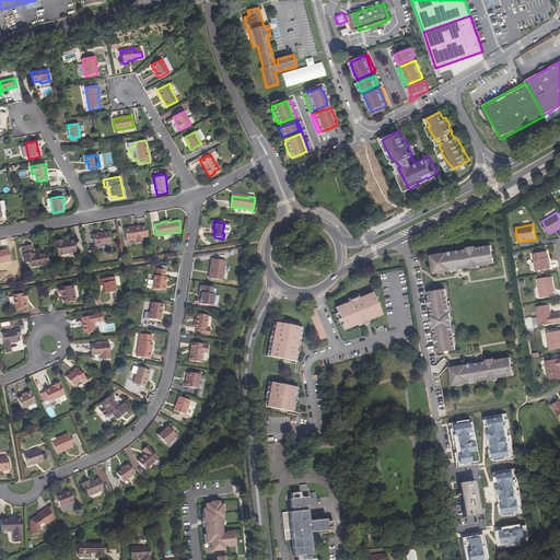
[(136,240),(136,241),(141,240),(141,237),(148,236),(146,225),(139,226),(125,229),(126,241),(136,240)]
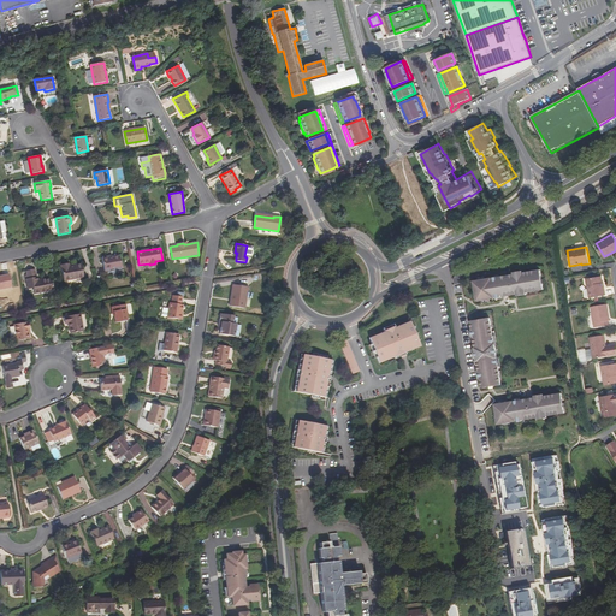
[(112,256),(102,258),(105,270),(122,267),(119,256),(112,258),(112,256)]
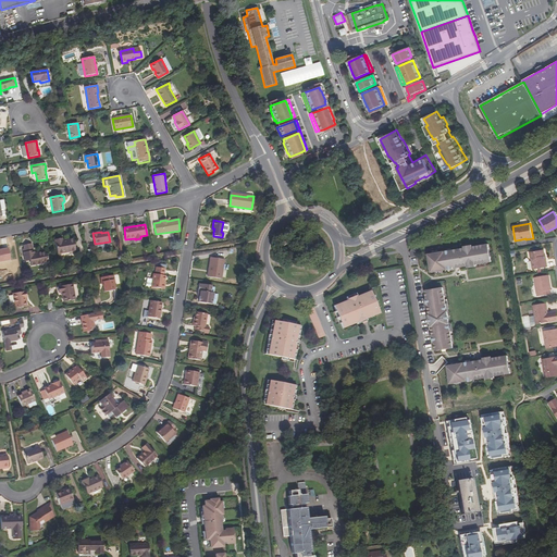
[(62,240),(56,242),(58,254),(75,250),(74,239),(62,242),(62,240)]
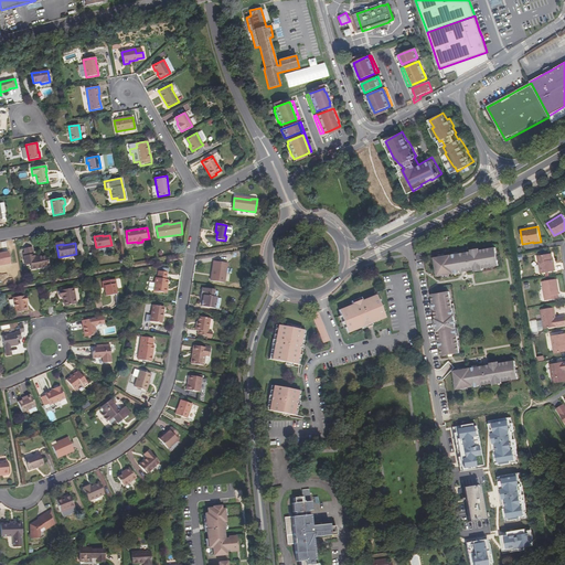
[(32,247),(23,248),(24,253),(24,256),(33,254),(32,247)]
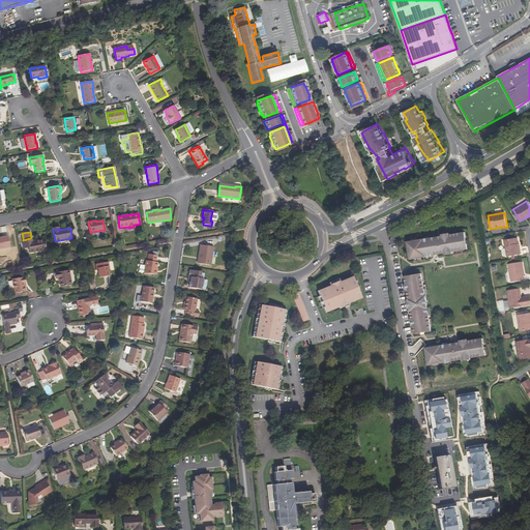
[(436,256),(437,256),(445,254),(445,257),(453,256),(452,253),(468,249),(467,244),(466,238),(465,233),(449,235),(449,234),(441,235),(442,237),(422,240),(407,242),(408,248),(409,255),(410,261),(425,258),(436,256)]
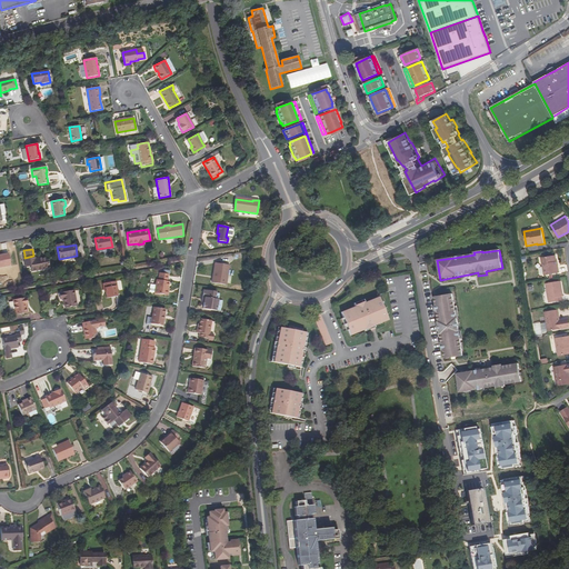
[(297,251),(291,255),(297,266),(303,261),(297,251)]
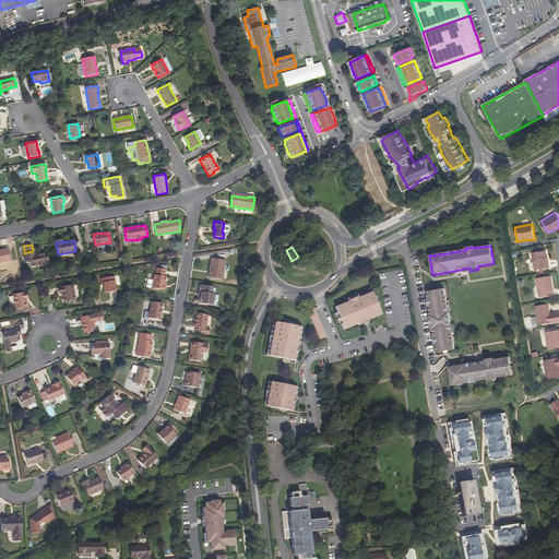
[(8,249),(0,250),(0,262),(10,261),(8,249)]
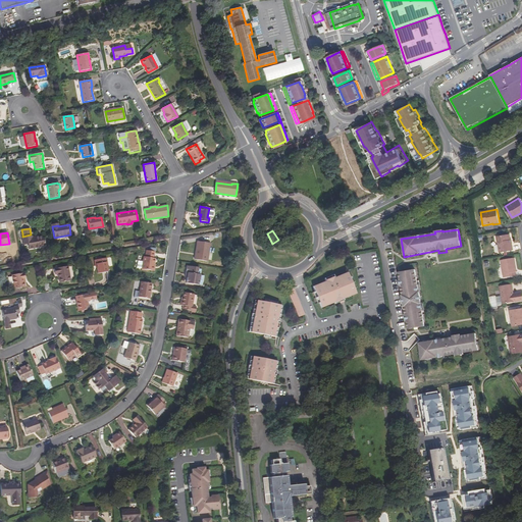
[(43,240),(42,239),(42,237),(32,238),(31,235),(22,237),(22,233),(20,233),(21,240),(27,239),(27,242),(28,242),(28,244),(29,249),(40,247),(45,246),(44,240),(43,240)]
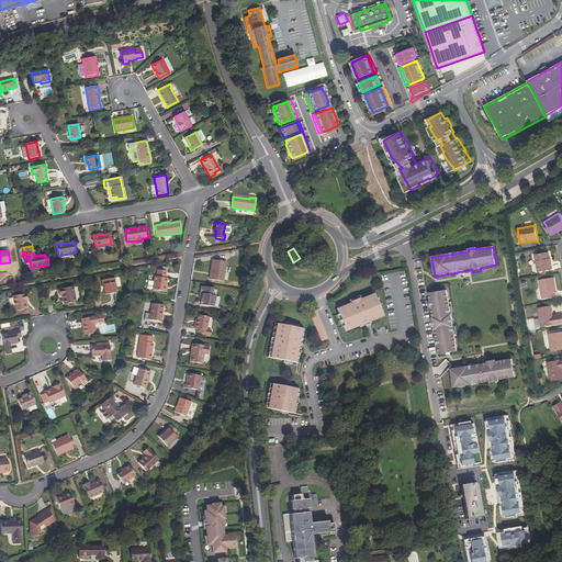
[(551,262),(550,258),(549,253),(535,255),(538,272),(553,269),(552,262),(551,262)]
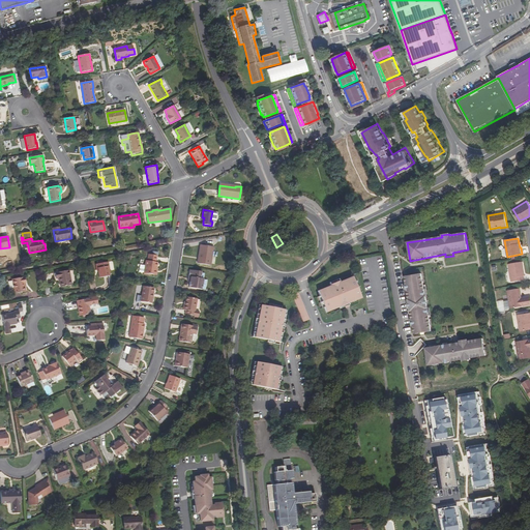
[(213,247),(201,244),(198,263),(210,265),(213,247)]
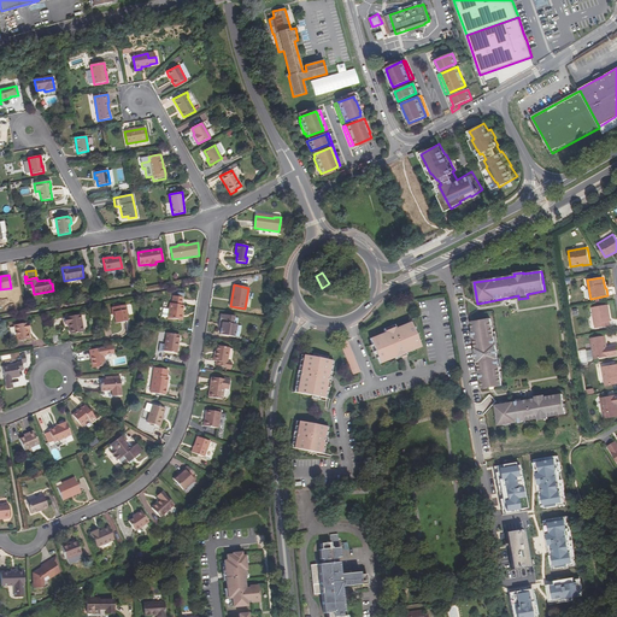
[(168,317),(168,318),(175,319),(182,321),(182,317),(183,306),(181,305),(183,298),(174,295),(172,304),(170,304),(169,310),(168,317)]
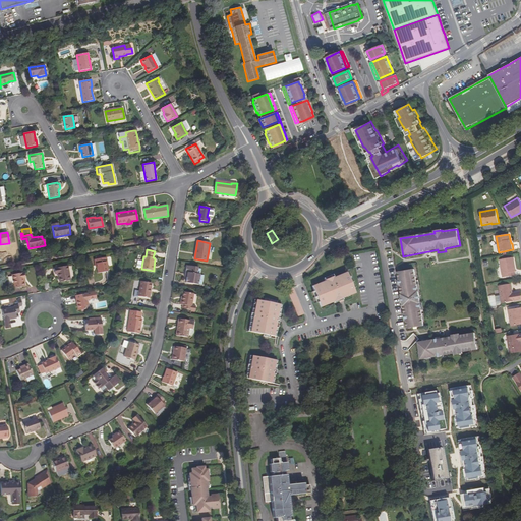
[(95,265),(96,264),(97,268),(98,273),(108,271),(107,267),(106,262),(107,262),(106,257),(94,259),(95,265)]
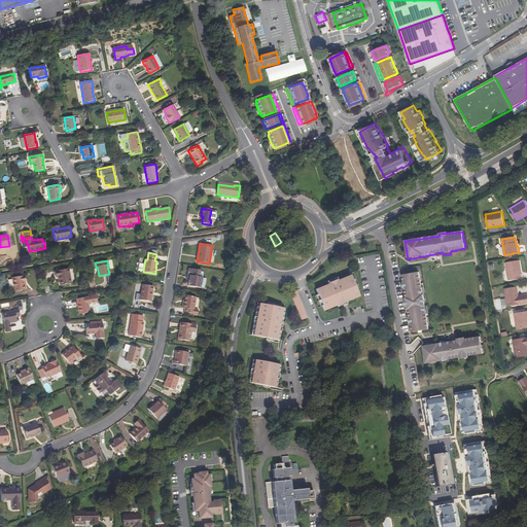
[(520,268),(521,268),(520,260),(506,262),(510,280),(522,278),(521,274),(520,268)]
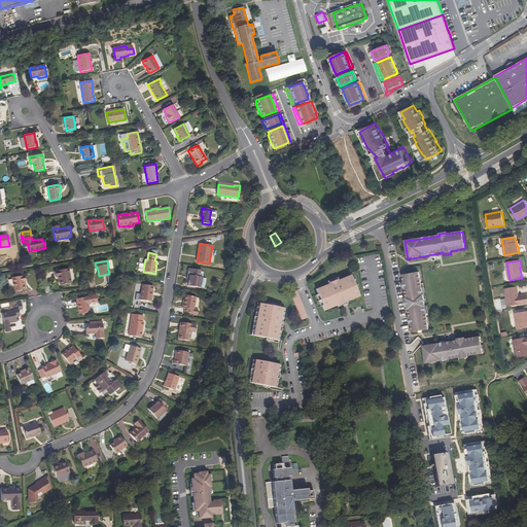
[(68,269),(55,271),(56,277),(59,277),(60,285),(71,283),(68,269)]
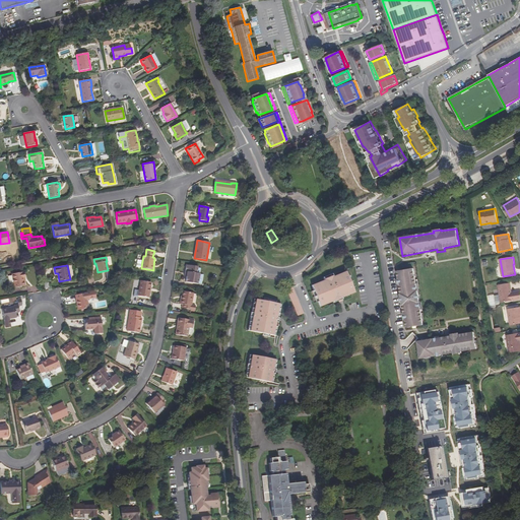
[(186,277),(186,282),(198,284),(200,274),(197,273),(198,267),(188,265),(186,267),(186,270),(187,272),(186,277)]
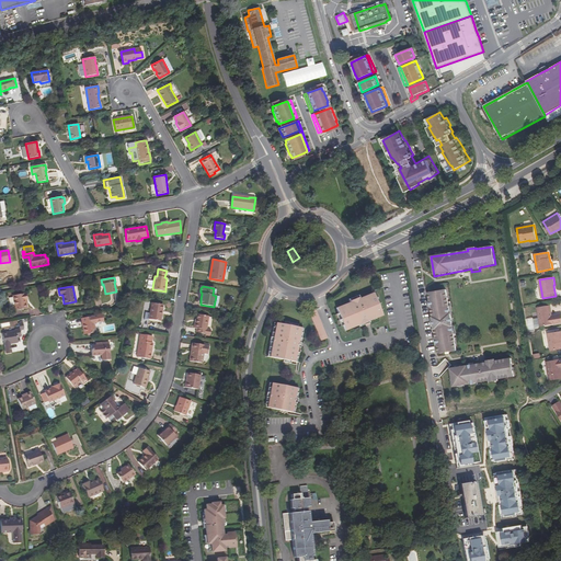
[(438,347),(439,355),(445,354),(445,352),(450,351),(451,353),(457,352),(455,344),(456,343),(453,328),(454,328),(451,316),(450,316),(448,299),(447,299),(446,292),(441,292),(441,295),(434,296),(434,294),(428,294),(430,302),(432,319),(434,332),(434,331),(437,347),(438,347)]
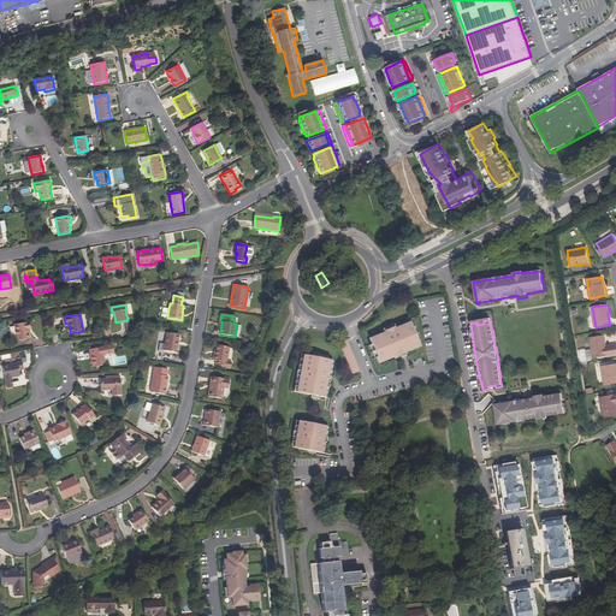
[(394,355),(395,357),(406,353),(404,351),(414,347),(415,349),(420,347),(418,341),(413,327),(410,321),(404,324),(406,326),(396,330),(395,327),(384,332),(385,335),(377,338),(375,336),(369,338),(372,344),(377,357),(379,363),(385,361),(385,359),(394,355)]
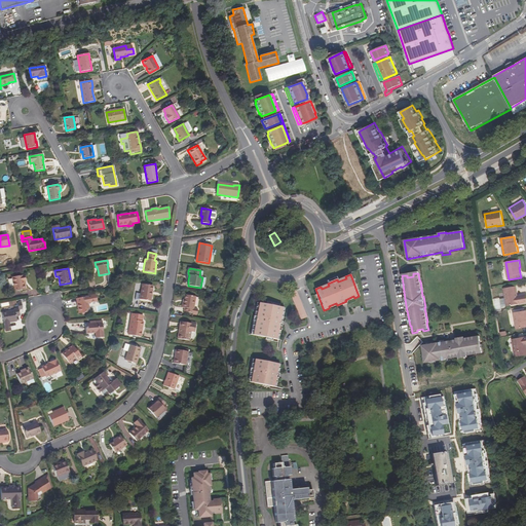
[(25,284),(24,282),(25,282),(24,275),(12,277),(14,291),(26,290),(25,284)]
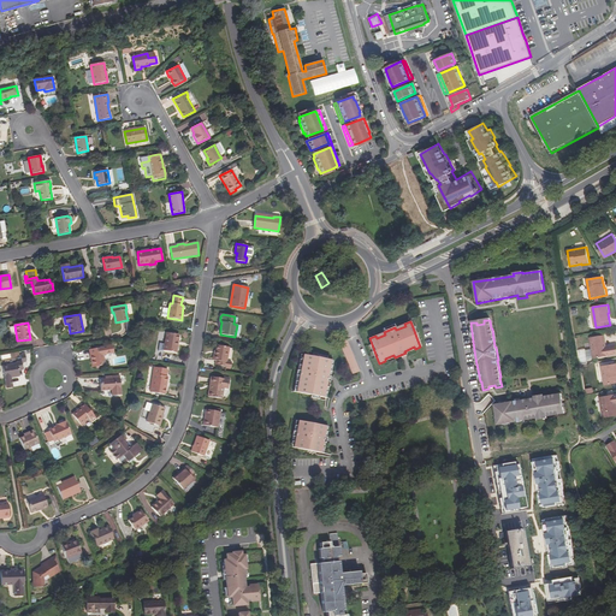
[(177,344),(178,335),(166,332),(165,338),(164,350),(176,353),(177,344)]
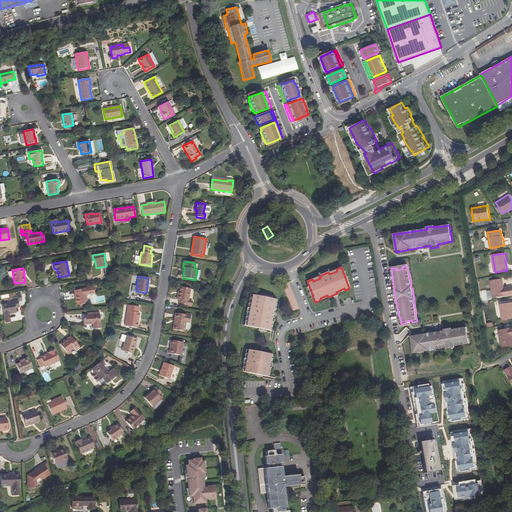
[(493,299),(511,295),(511,286),(504,288),(502,279),(490,282),(493,299)]
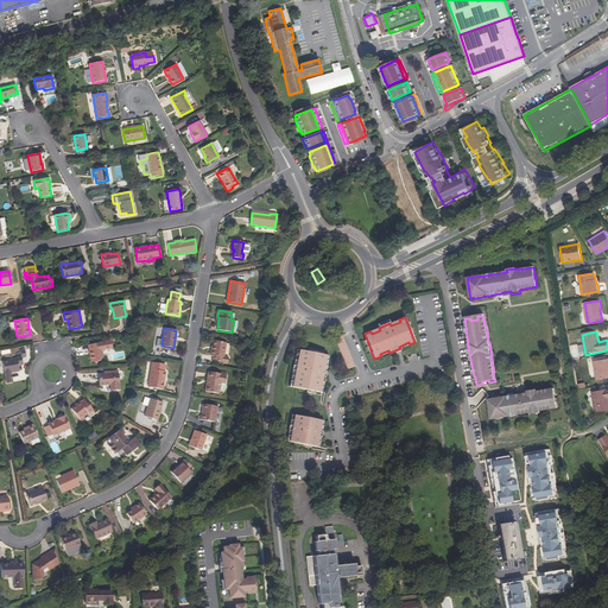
[(335,339),(348,369),(355,367),(342,336),(335,339)]
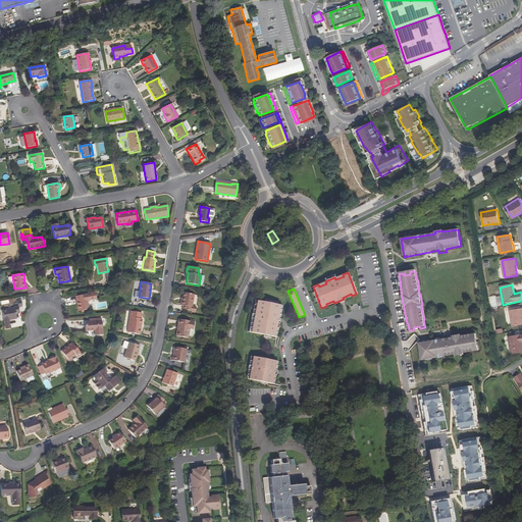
[(183,300),(181,300),(180,305),(184,306),(183,309),(196,312),(196,307),(192,307),(194,295),(184,293),(184,298),(183,300)]
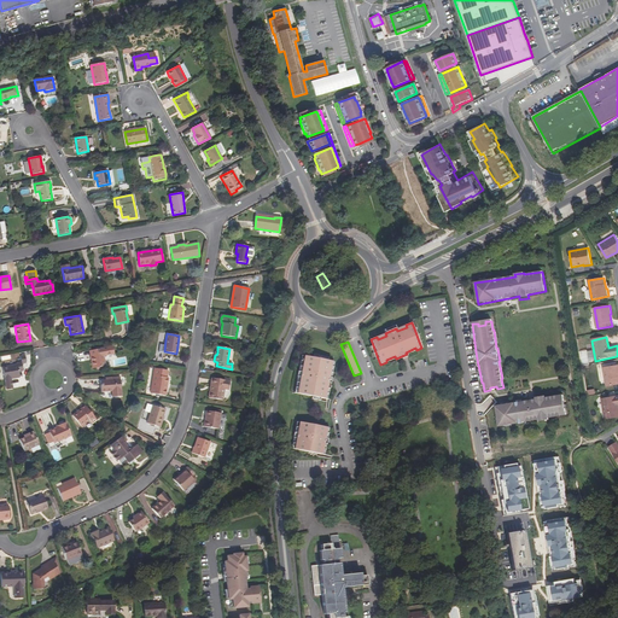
[(93,360),(91,360),(93,368),(105,366),(103,354),(104,354),(104,348),(89,350),(91,356),(92,356),(93,360)]
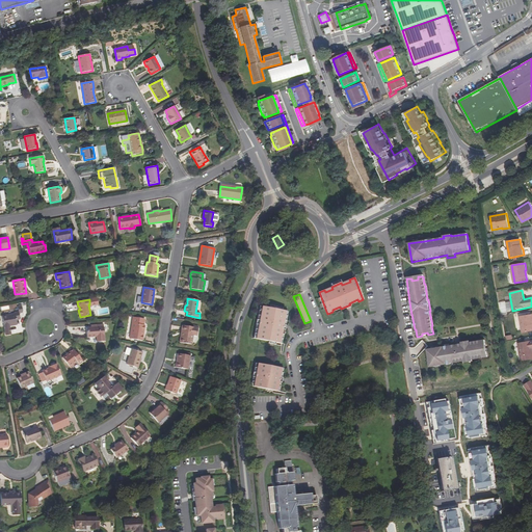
[(9,325),(17,324),(16,320),(20,319),(19,313),(23,313),(21,306),(18,307),(19,312),(15,313),(15,314),(2,316),(6,336),(10,335),(9,325)]
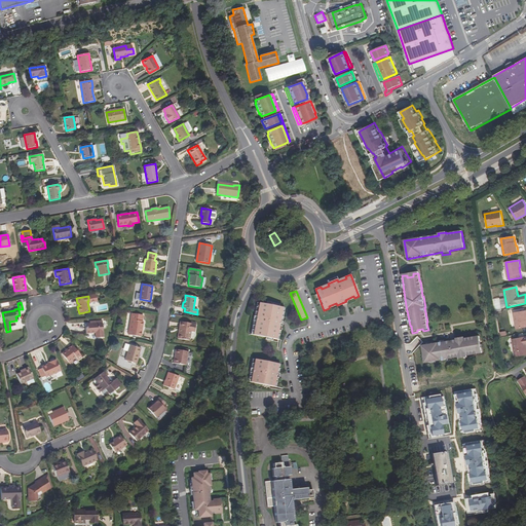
[(276,339),(279,326),(280,322),(283,308),(278,307),(272,305),(259,303),(256,316),(255,322),(253,335),(265,337),(272,339),(276,340),(276,339)]
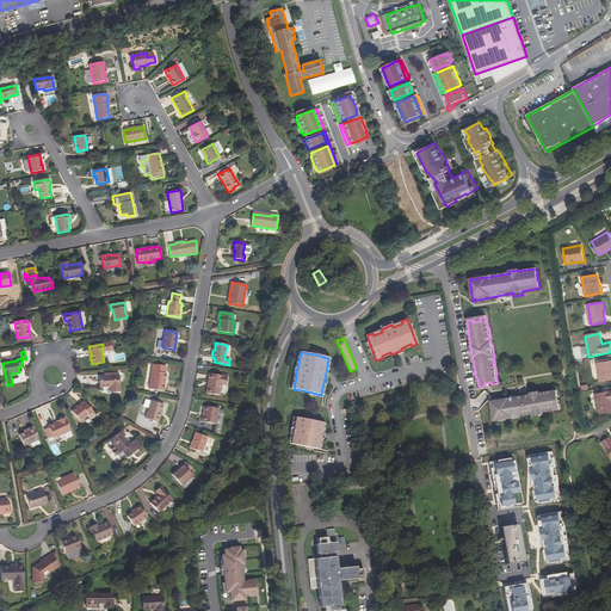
[(610,362),(597,364),(600,383),(610,381),(610,362)]
